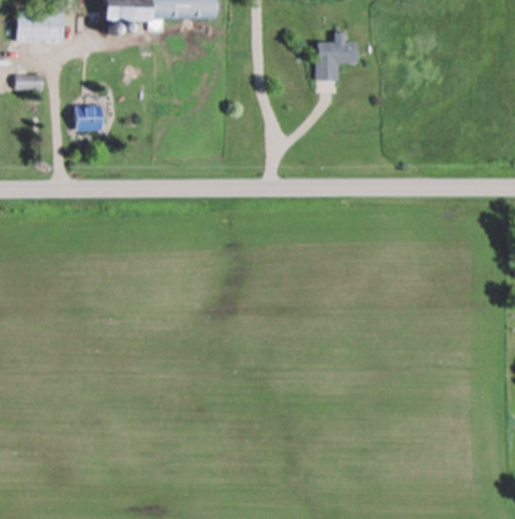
[(101,0),(101,11),(90,11),(90,22),(151,21),(151,30),(164,29),(164,19),(216,18),(215,0),(101,0)]
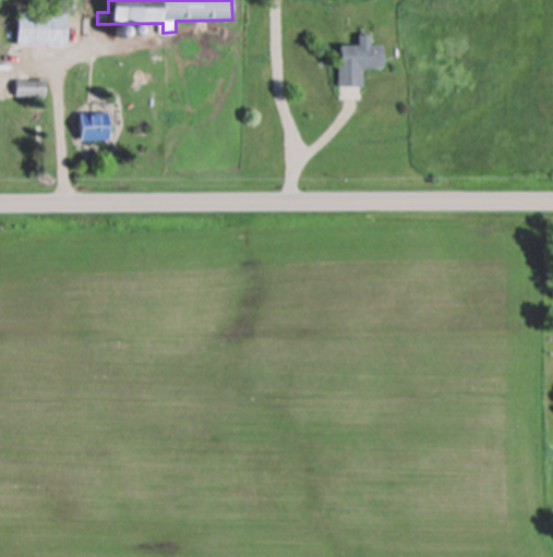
[(68,45),(68,12),(17,12),(17,45),(68,45)]
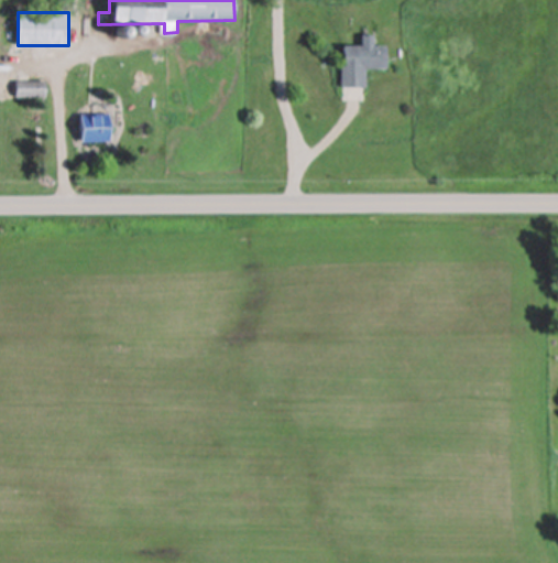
[(368,87),(368,68),(389,68),(389,45),(376,45),(376,34),(364,34),(364,45),(343,45),(343,86),(368,87)]
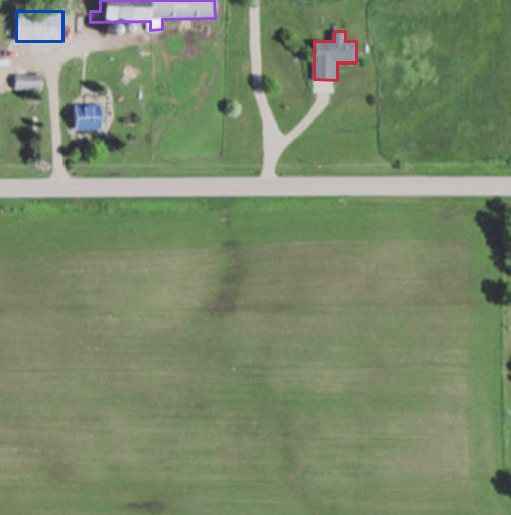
[(45,74),(16,74),(16,88),(45,88),(45,74)]
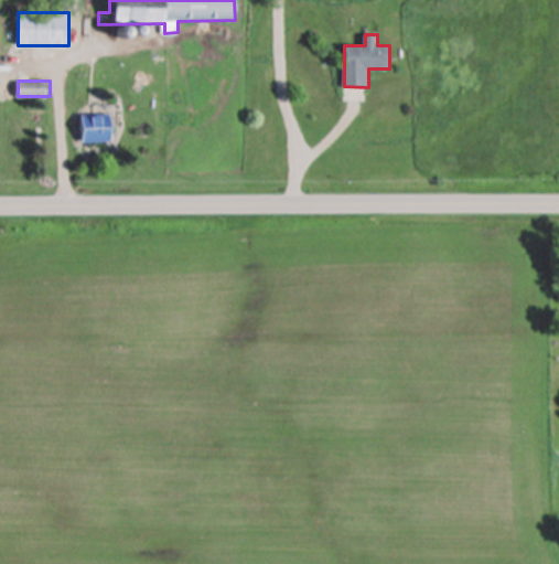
[(111,114),(81,114),(81,141),(111,141),(111,114)]
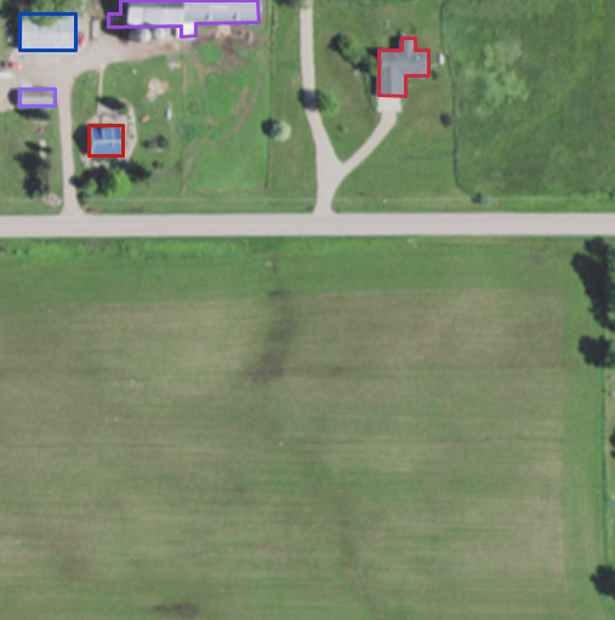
All buildings are outlined.
